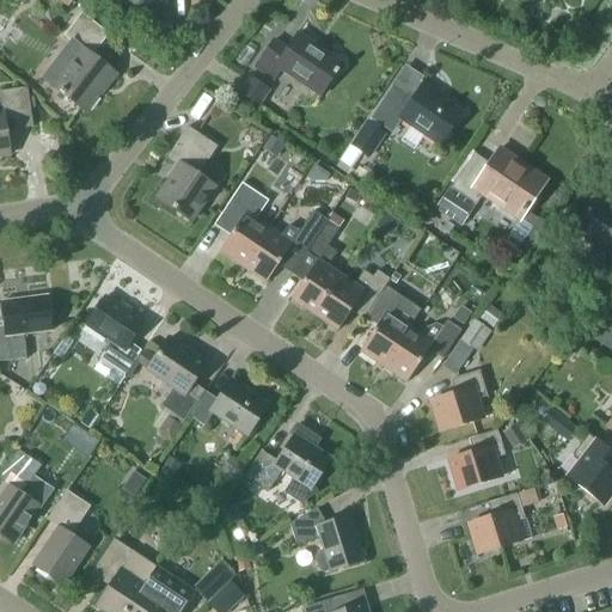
[(116,0),(146,23),(164,0),(116,0)]
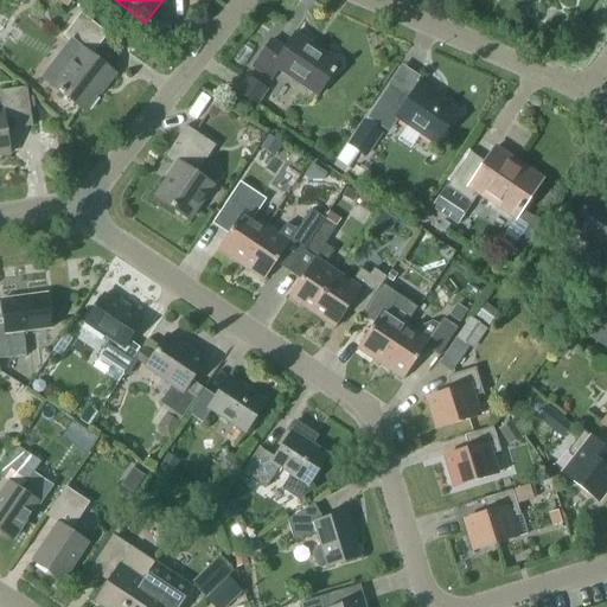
[(91,56),(108,34),(82,14),(64,37),(71,42),(43,78),(84,110),(103,85),(106,88),(115,75),(91,56)]
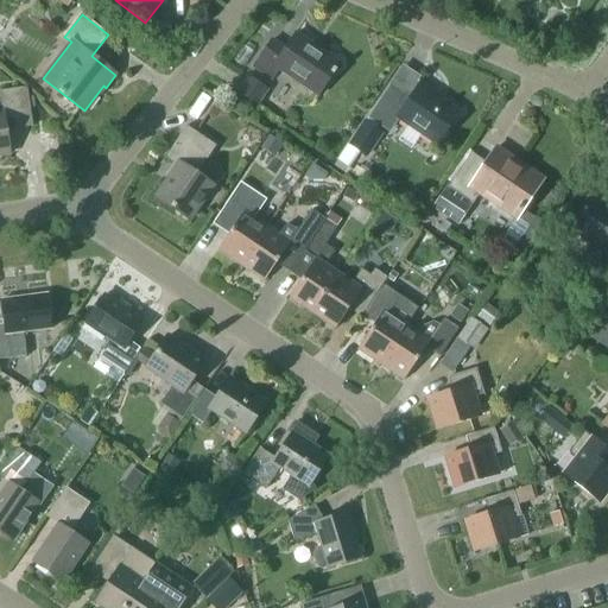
[(279,69),(317,95),(340,63),(296,33),(285,49),(271,40),(253,68),(271,80),(279,69)]
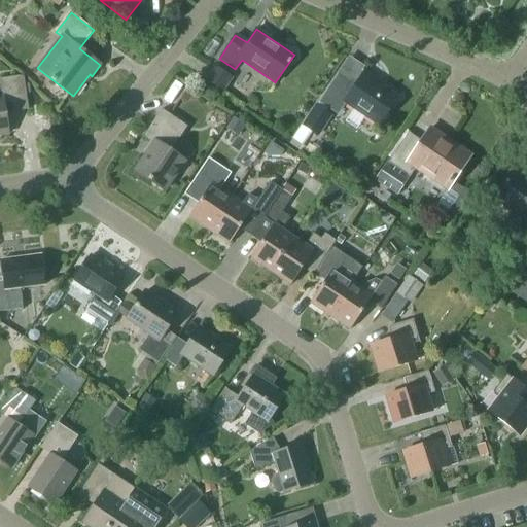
[(214,65),(205,80),(223,93),(234,77),(214,65)]
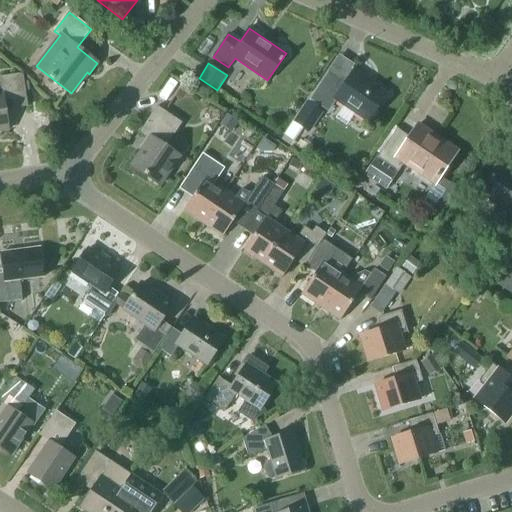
[(328,73),(310,99),(326,110),(334,99),(368,121),(386,94),(365,80),(366,78),(354,70),(344,83),(328,73)]
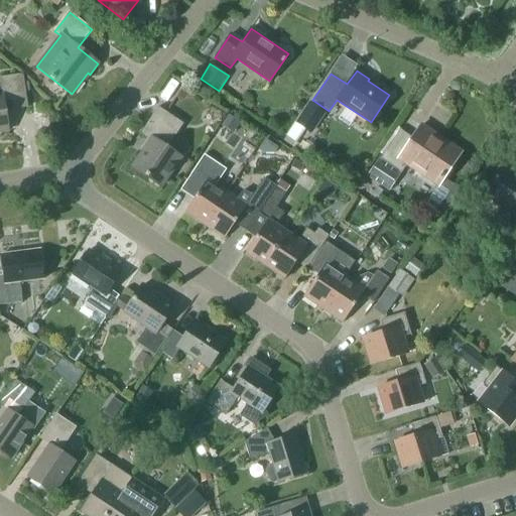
[(0,132),(8,131),(6,111),(28,108),(23,74),(0,77),(0,82),(2,96),(0,95),(0,132)]
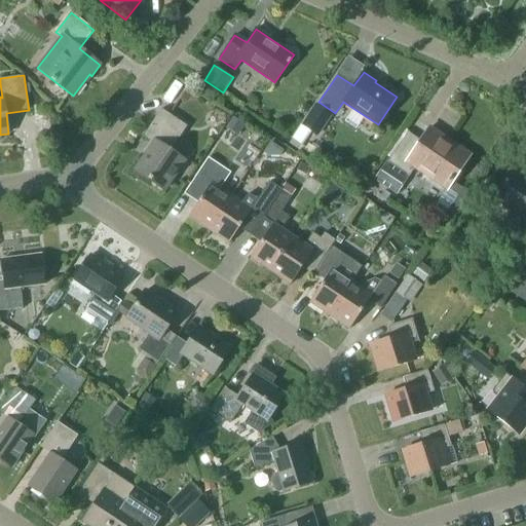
[(318,136),(332,115),(314,104),(301,124),(318,136)]
